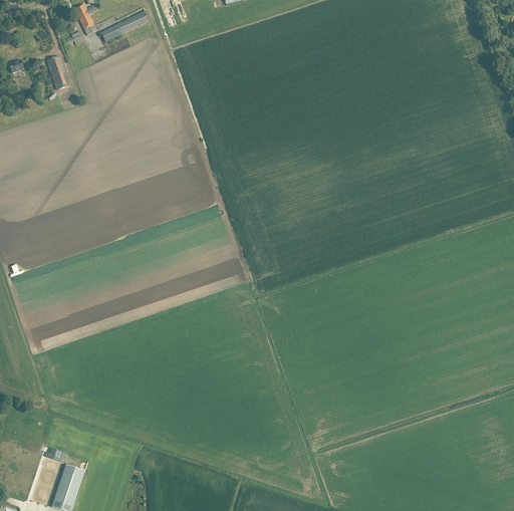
[(84,2),(74,7),(87,33),(97,28),(95,24),(97,22),(96,20),(93,21),(89,12),(99,7),(96,2),(87,7),(84,2)]
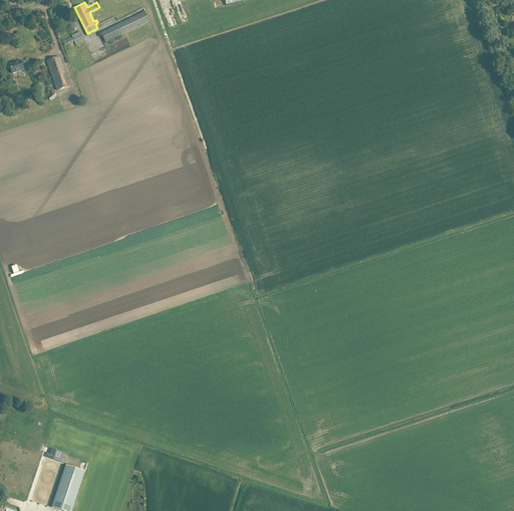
[(105,40),(150,19),(145,9),(100,30),(105,40)]
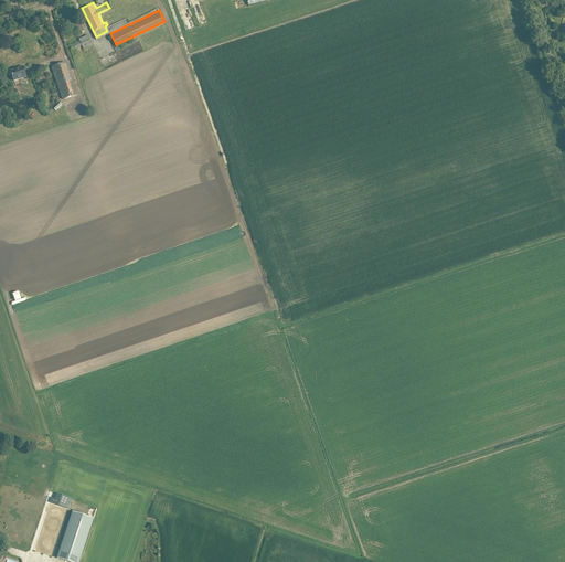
[(78,31),(84,28),(80,18),(73,21),(78,31)]
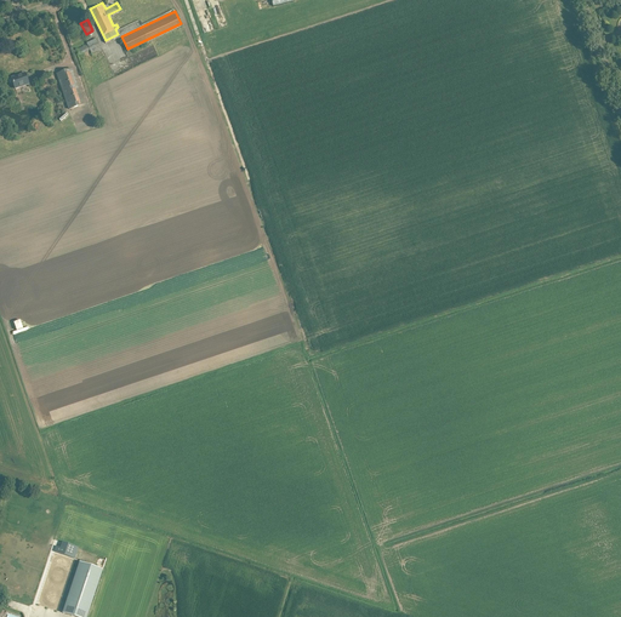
[(79,52),(90,47),(91,51),(101,46),(96,35),(86,40),(86,41),(75,46),(79,52)]
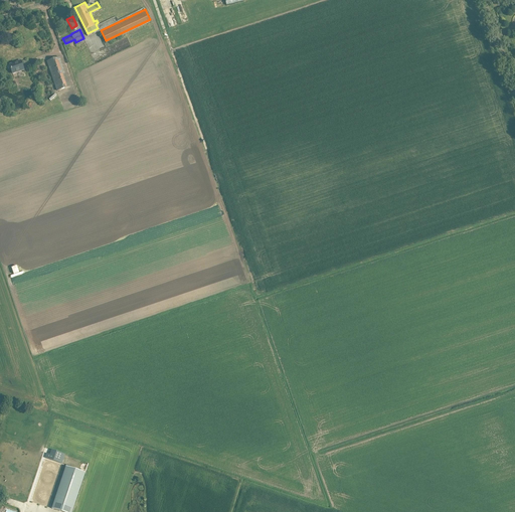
[(47,58),(49,63),(57,89),(69,84),(59,54),(47,58)]
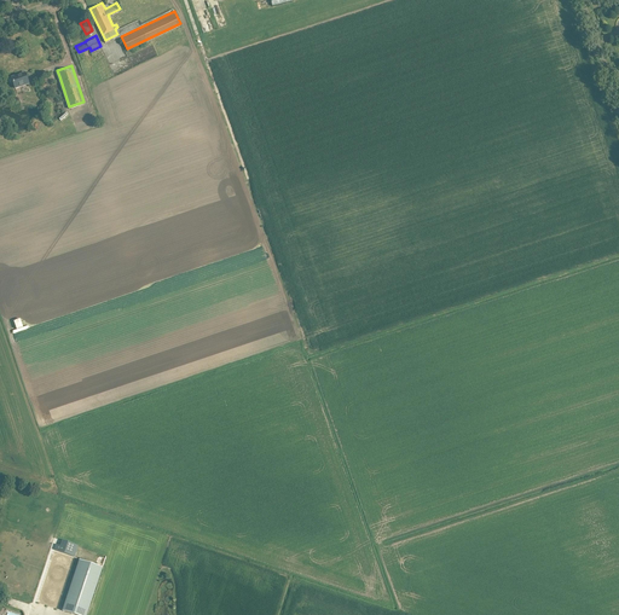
[(18,74),(18,73),(11,75),(9,76),(10,80),(13,79),(15,85),(29,81),(25,70),(24,70),(25,71),(18,74)]
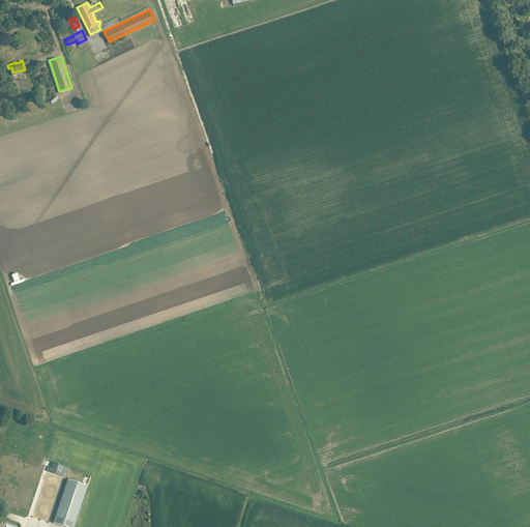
[(48,464),(47,469),(63,474),(65,469),(68,470),(70,466),(66,465),(53,461),(53,460),(51,465),(48,464)]
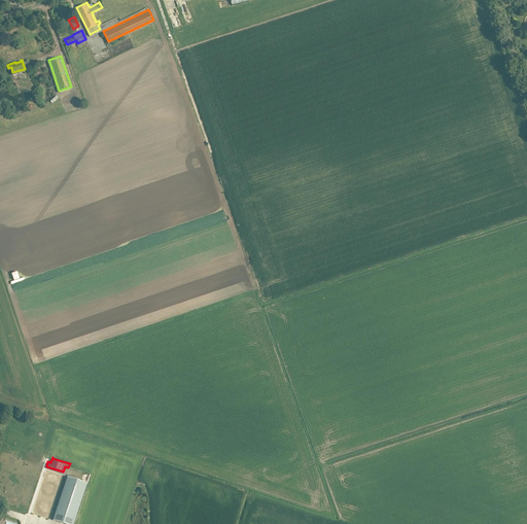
[(72,523),(88,481),(68,475),(53,518),(71,523),(72,523)]
